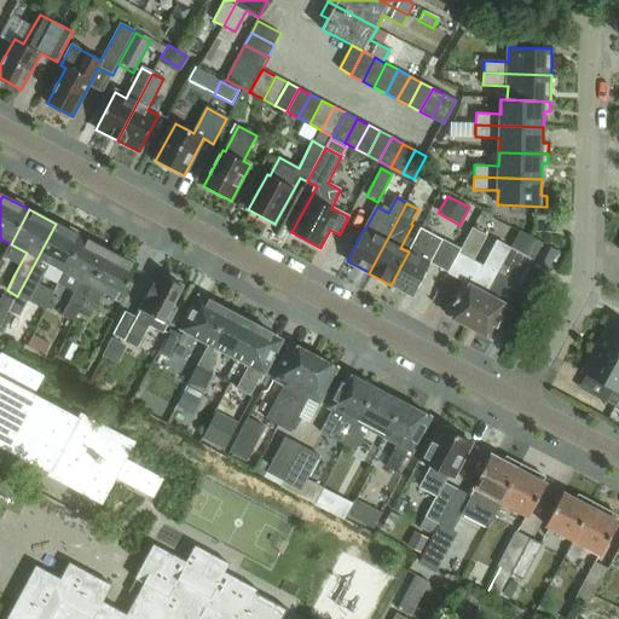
[(65,273),(84,238),(56,224),(17,296),(25,300),(29,302),(38,287),(50,265),(65,273)]
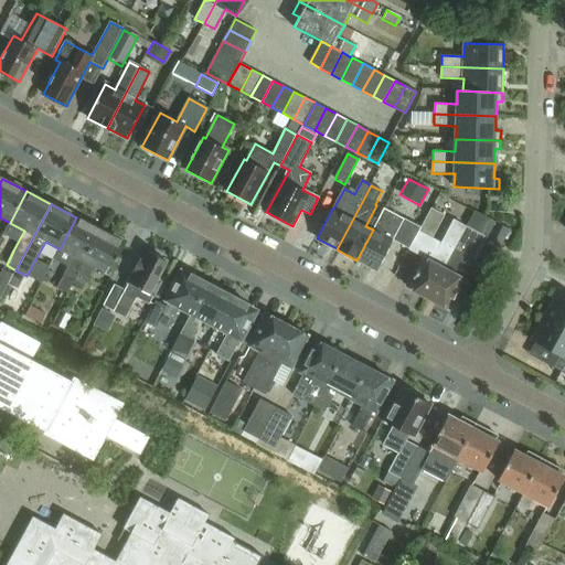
[(377,269),(404,220),(384,209),(373,230),(356,260),(358,260),(358,259),(377,269)]
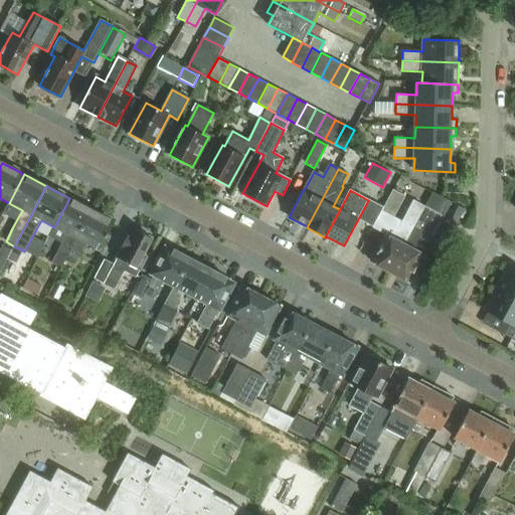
[(393,190),(381,211),(393,217),(404,196),(393,190)]
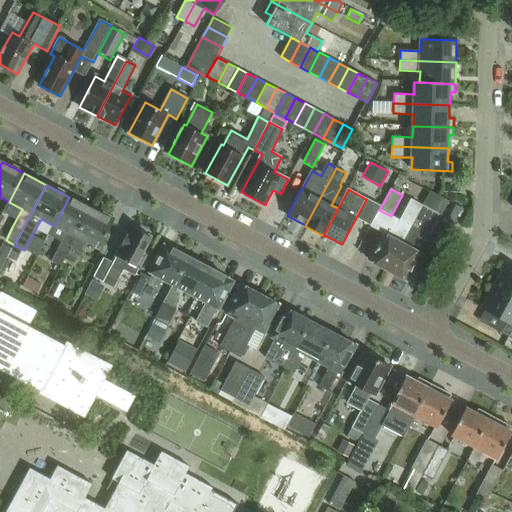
[(67,256),(92,209),(69,197),(54,226),(50,233),(63,240),(57,251),(58,251),(52,262),(61,267),(67,256)]
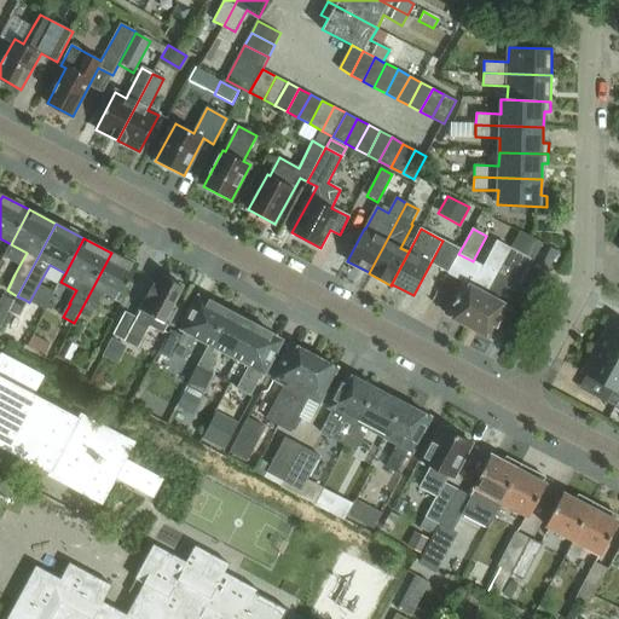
[(470,327),(512,249),(512,248),(498,241),(485,265),(473,287),(464,283),(447,316),(470,327)]
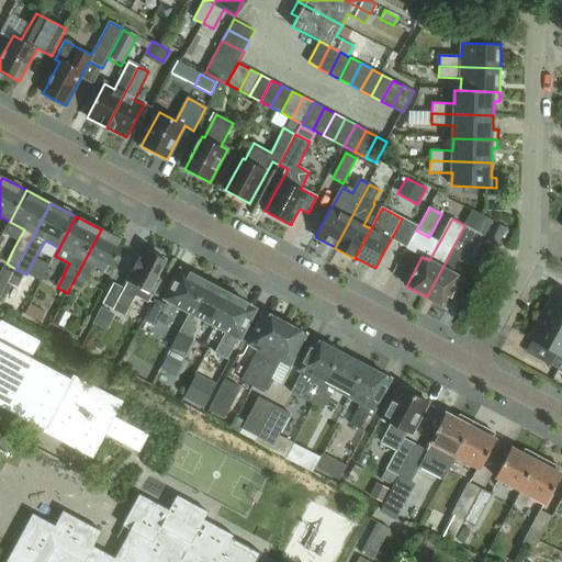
[(10,222),(6,229),(7,236),(14,239),(20,237),(24,229),(10,222)]
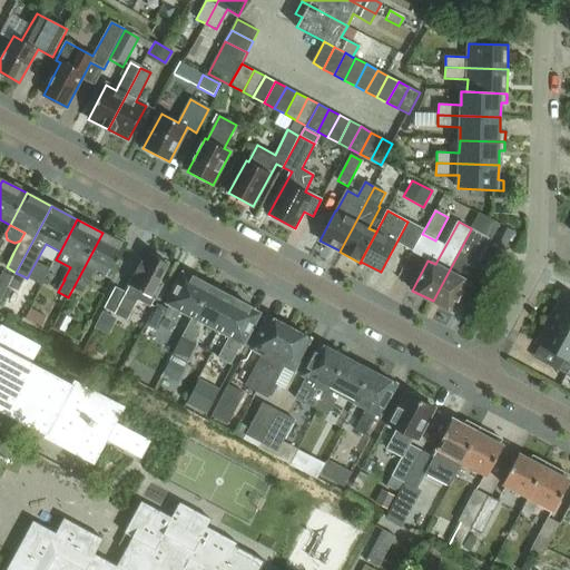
[(461,278),(467,269),(474,273),(491,239),(471,229),(433,301),(453,312),(469,282),(461,278)]
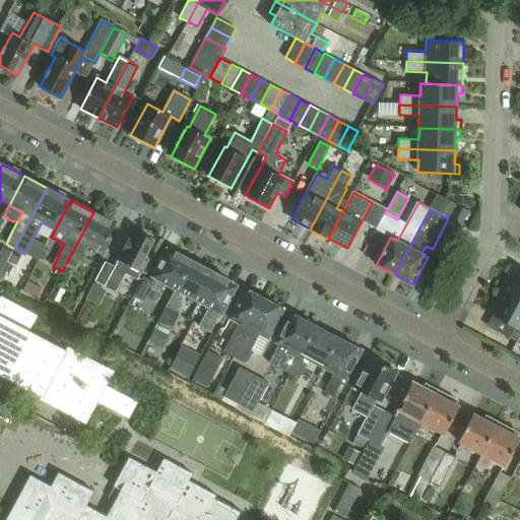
[(93,212),(68,260),(77,265),(86,247),(101,254),(116,224),(93,212)]
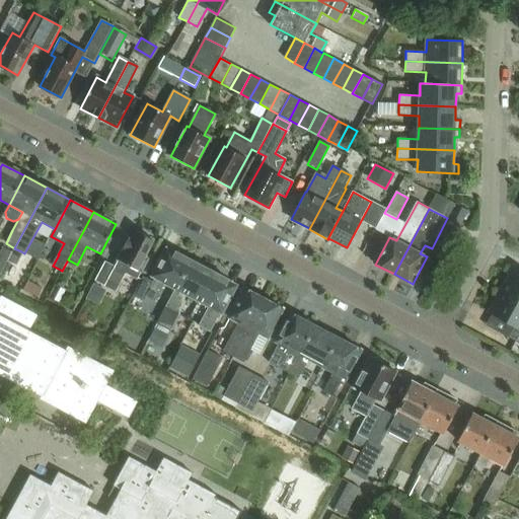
[(116,294),(120,287),(126,274),(137,280),(148,260),(145,257),(154,240),(135,230),(129,240),(128,240),(123,249),(124,250),(115,267),(105,263),(95,282),(104,286),(103,288),(116,294)]
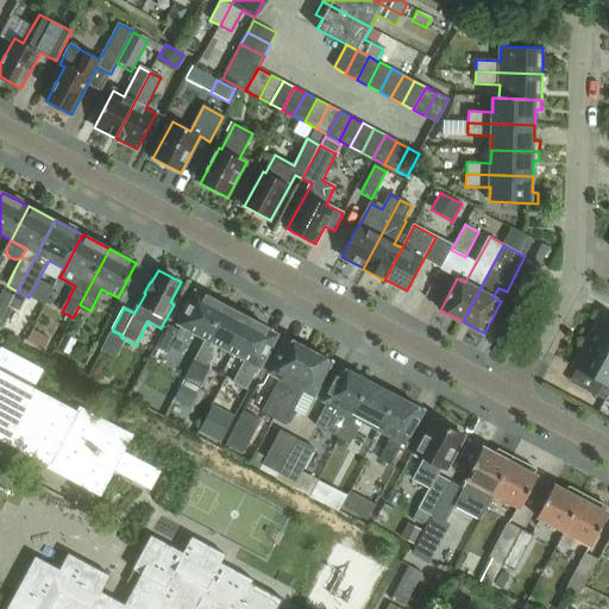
[(2,294),(0,299),(0,306),(7,309),(14,296),(4,292),(2,294)]
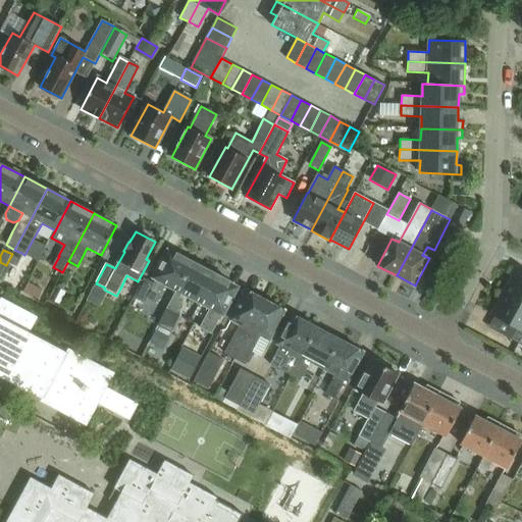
[(176,291),(192,262),(177,254),(176,257),(167,252),(154,278),(157,280),(154,284),(145,279),(135,299),(145,304),(147,300),(156,304),(166,285),(176,291)]
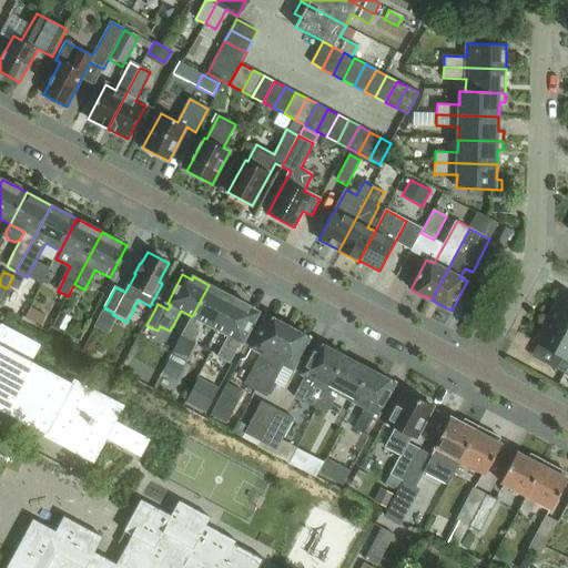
[(219,331),(234,298),(209,285),(192,316),(181,337),(172,355),(185,363),(195,345),(192,343),(202,322),(219,331)]
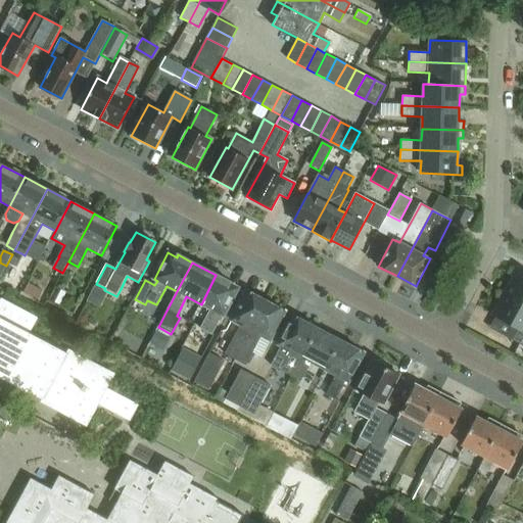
[(522,302),(522,273),(516,270),(505,292),(522,302)]
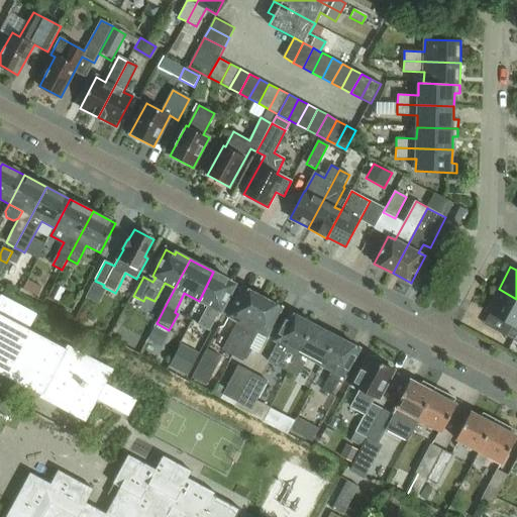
[(213,272),(199,301),(209,306),(199,325),(209,330),(219,312),(221,313),(235,286),(226,281),(227,279),(213,272)]
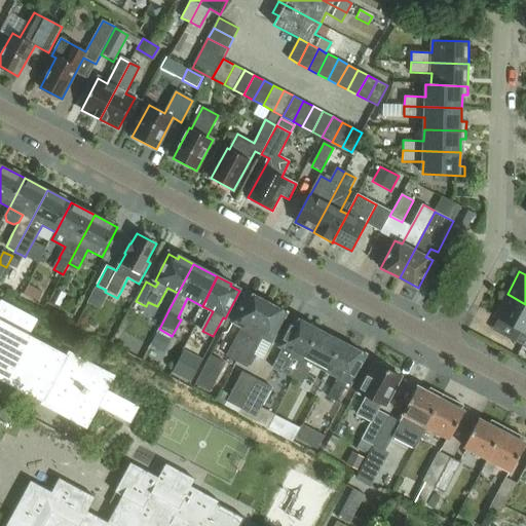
[(37,301),(42,292),(28,285),(23,294),(37,301)]
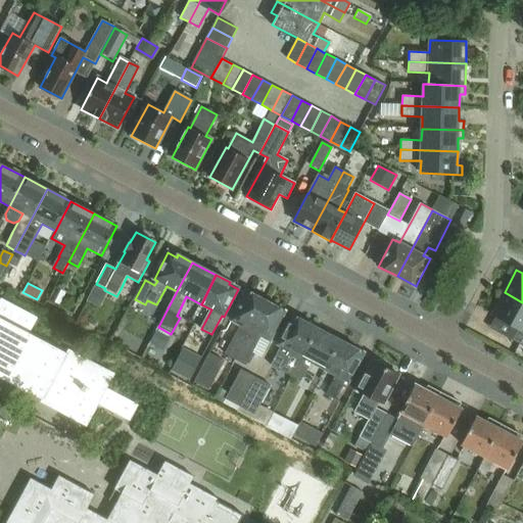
[(236,360),(267,301),(247,291),(231,322),(240,327),(226,354),(236,360)]
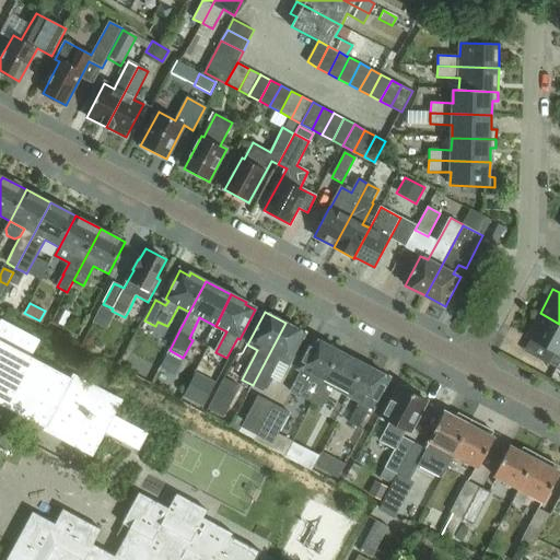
[(559,324),(540,313),(527,338),(555,352),(548,364),(559,370),(559,324)]
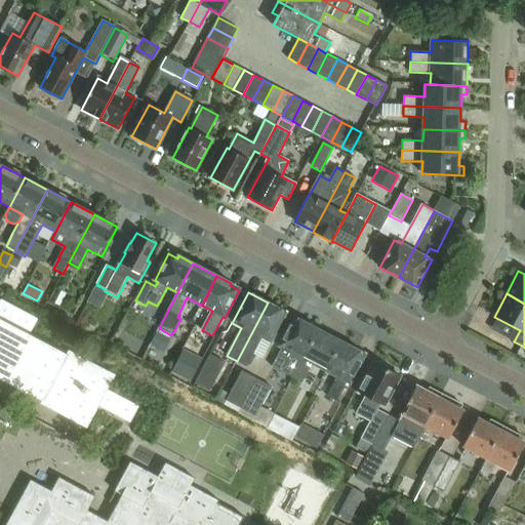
[(51,294),(47,304),(57,309),(63,298),(51,294)]
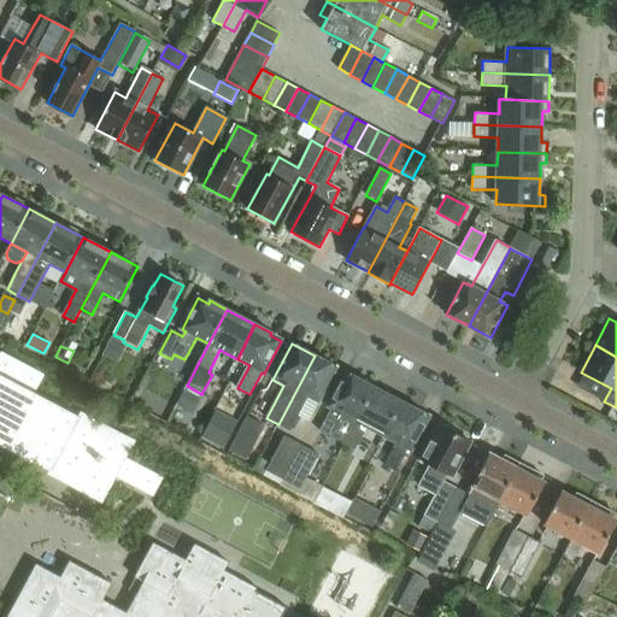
[(104,499),(134,440),(82,413),(81,416),(34,393),(43,374),(3,353),(0,358),(0,444),(53,470),(52,472),(104,499)]
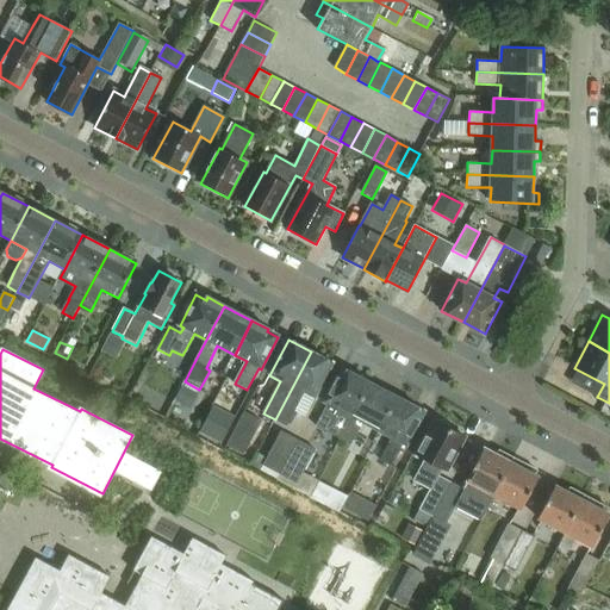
[(315,398),(332,363),(311,352),(275,419),(286,425),(304,393),(315,398)]
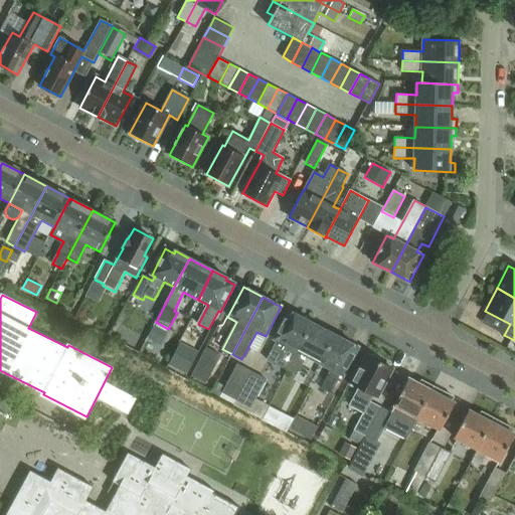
[(296,351),(312,323),(289,311),(274,340),(276,341),(266,360),(276,365),(286,345),(296,351)]
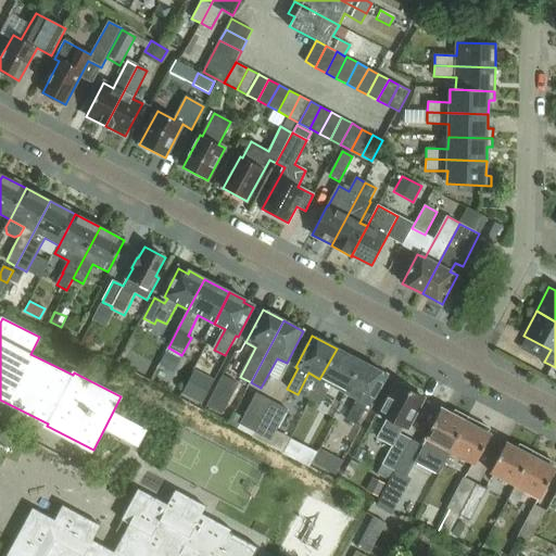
[(345,393),(362,363),(337,349),(319,379),(308,401),(318,406),(327,390),(324,388),(326,383),(345,393)]
